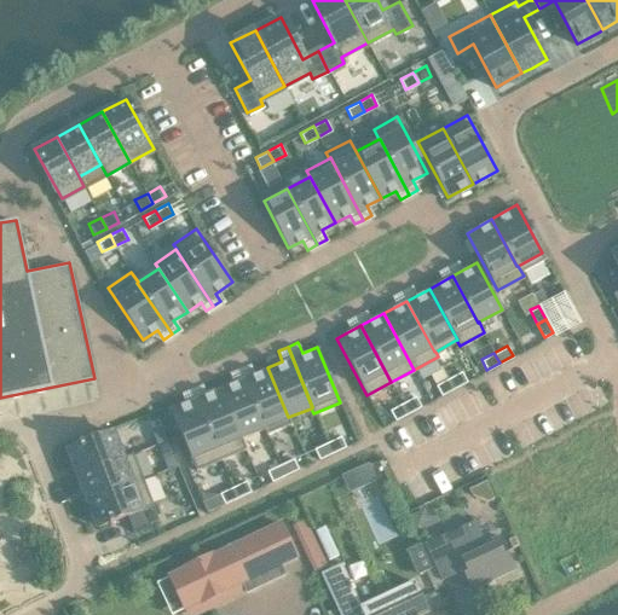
[(288,417),(267,367),(253,373),(249,364),(240,367),(264,428),(288,417)]
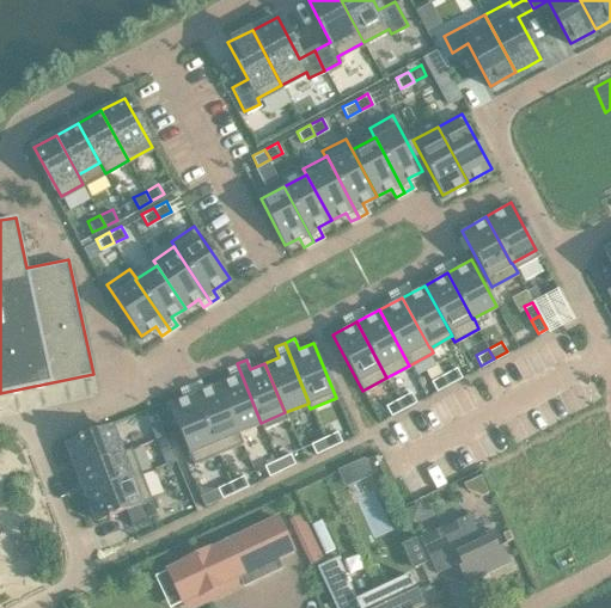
[(231,378),(218,382),(238,431),(240,430),(261,423),(237,363),(226,367),(231,378)]
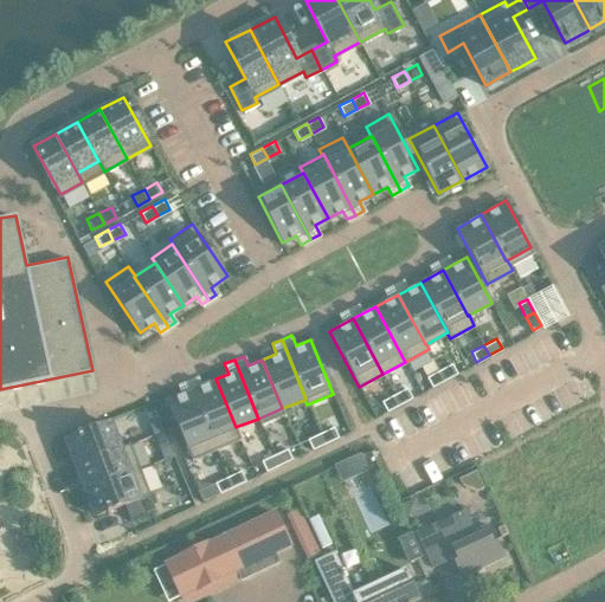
[(451,362),(438,369),(444,380),(456,373),(451,362)]
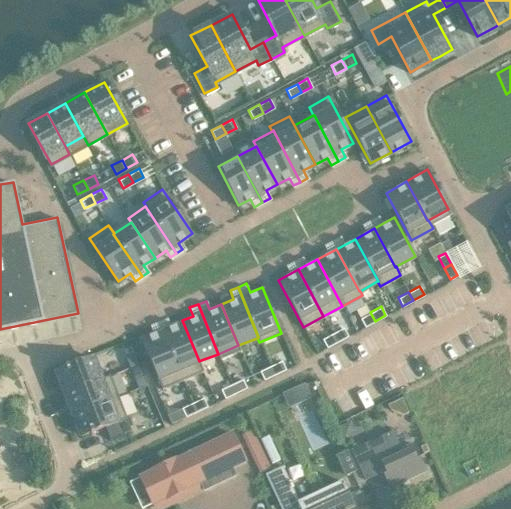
[(370,312),(359,318),(364,326),(375,321),(370,312)]
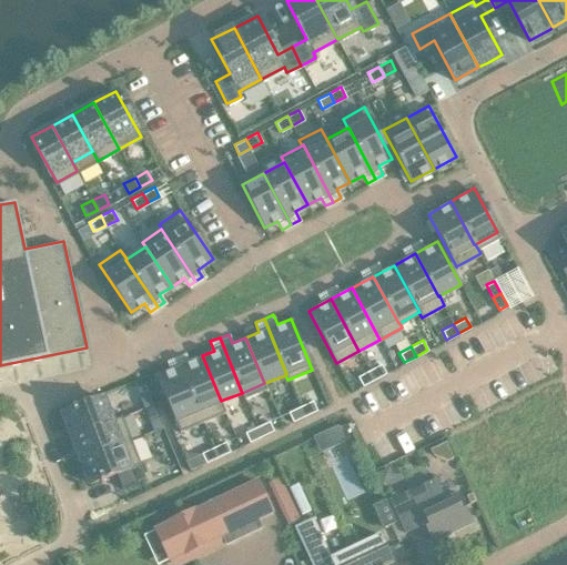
[(221,401),(202,355),(189,361),(185,352),(175,356),(202,421),(228,411),(223,400),(221,401)]
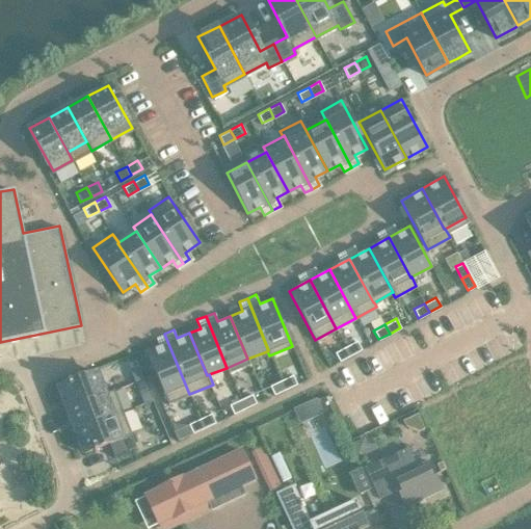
[(189,394),(164,334),(156,337),(159,346),(145,351),(167,403),(189,394)]
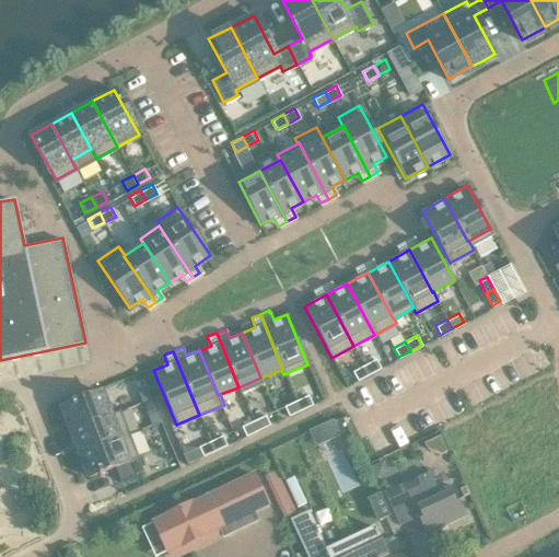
[(363,364),(369,373),(380,368),(375,358),(363,364)]
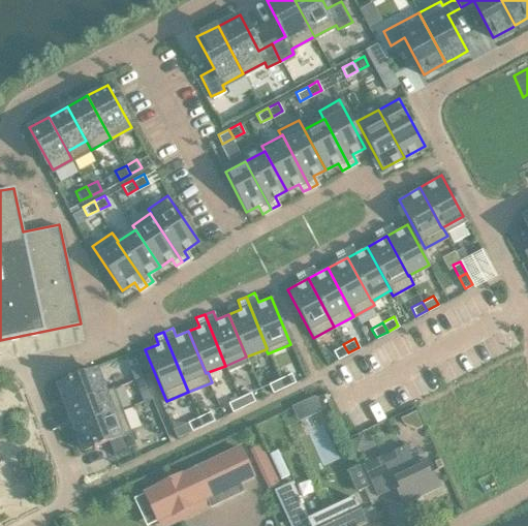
[(343,344),(333,349),(337,359),(348,352),(343,344)]
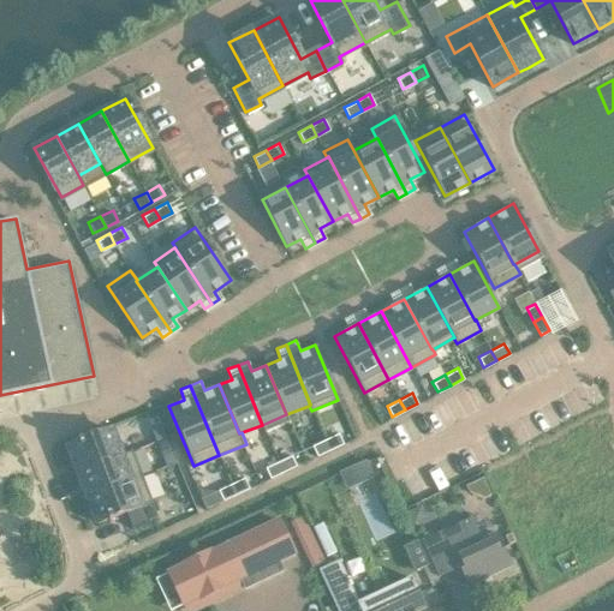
[(155,441),(166,436),(160,423),(149,427),(155,441)]
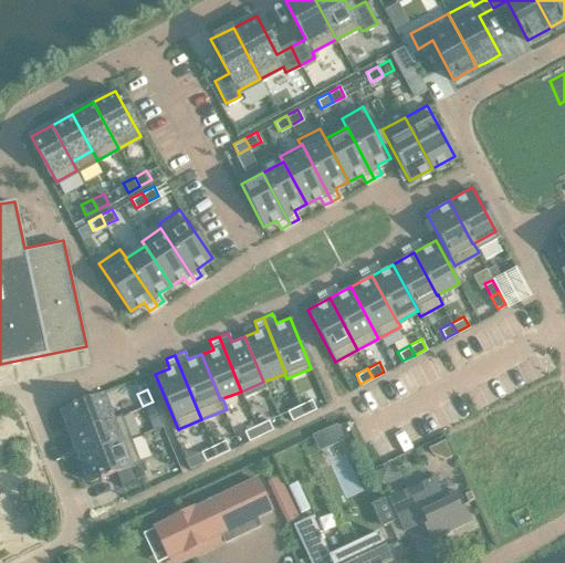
[(112,418),(111,416),(103,394),(62,409),(71,434),(112,418)]
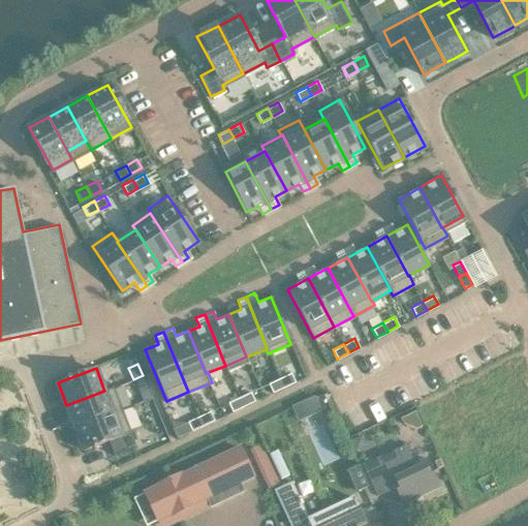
[(283,387),(294,380),(291,372),(279,377),(283,387)]
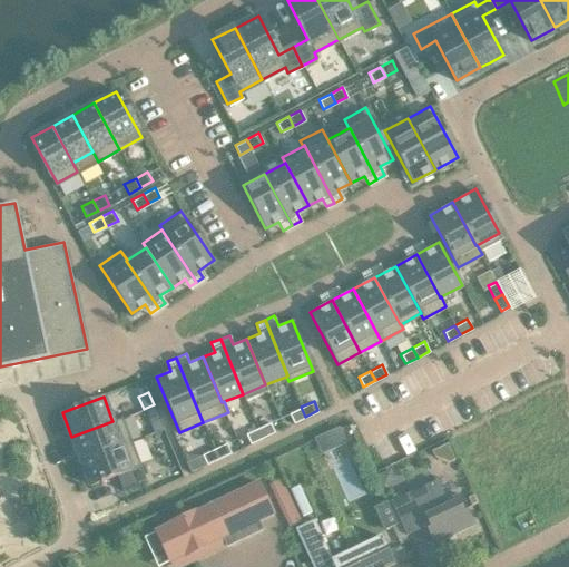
[(144,409),(149,421),(158,417),(154,404),(144,409)]
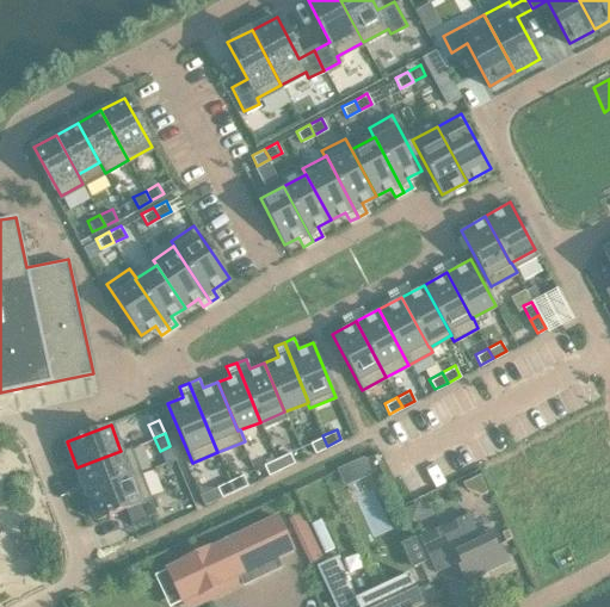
[(322,435),(309,441),(314,452),(327,446),(322,435)]
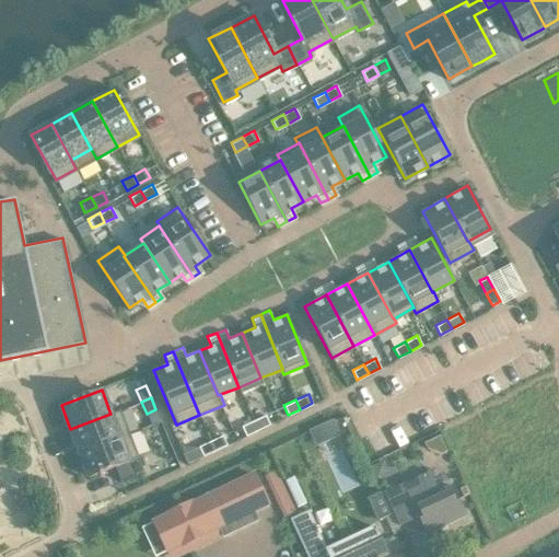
[(70,429),(79,451),(129,432),(120,408),(109,412),(111,414),(70,429)]
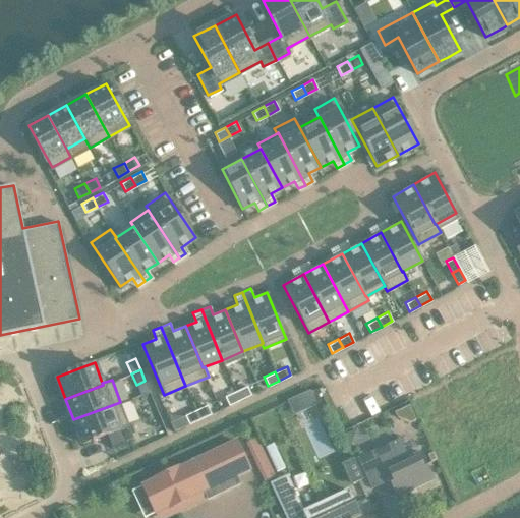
[(235,391),(239,399),(250,394),(246,385),(235,391)]
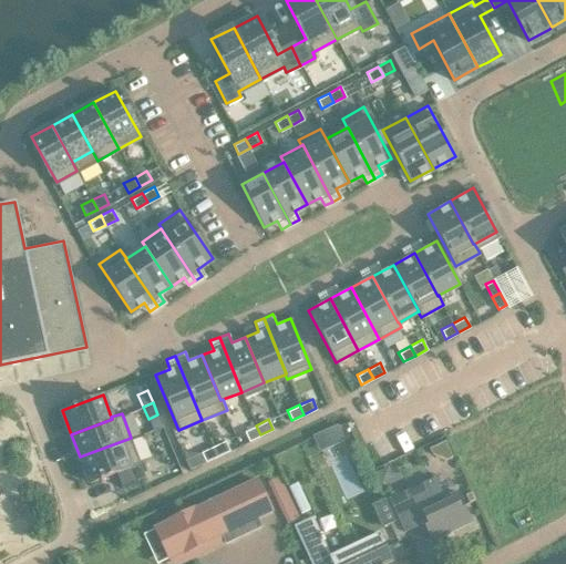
[(340,420),(316,429),(328,463),(336,461),(347,492),(362,486),(351,455),(353,454),(340,420)]
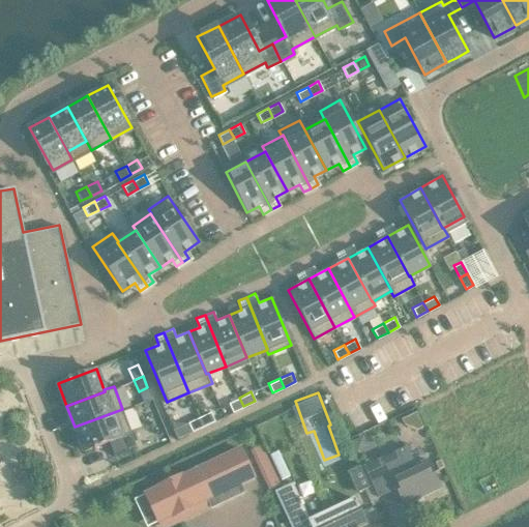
[(239,398),(228,403),(232,412),(243,406),(239,398)]
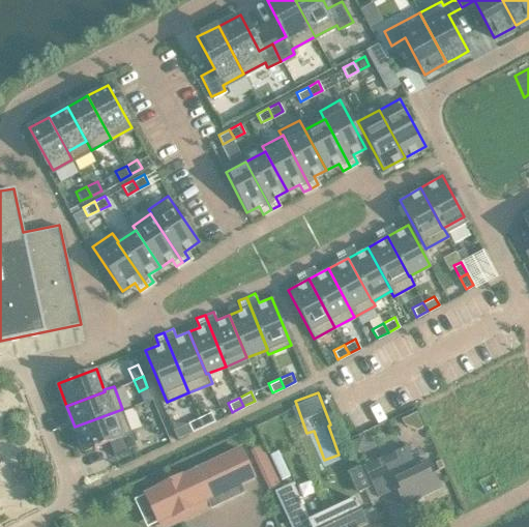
[(410,426),(422,419),(417,408),(405,414),(410,426)]
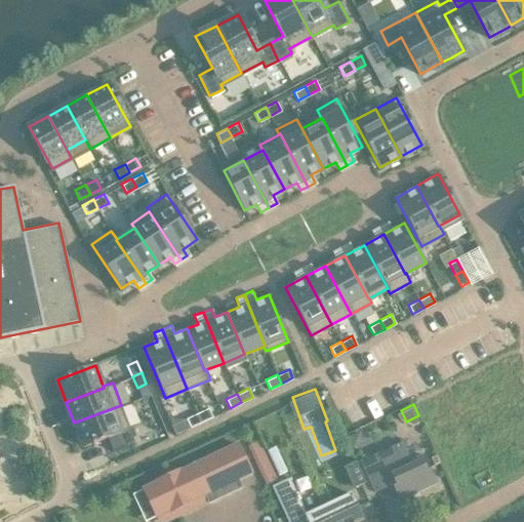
[(74,423),(82,446),(120,433),(124,445),(134,441),(121,405),(74,423)]
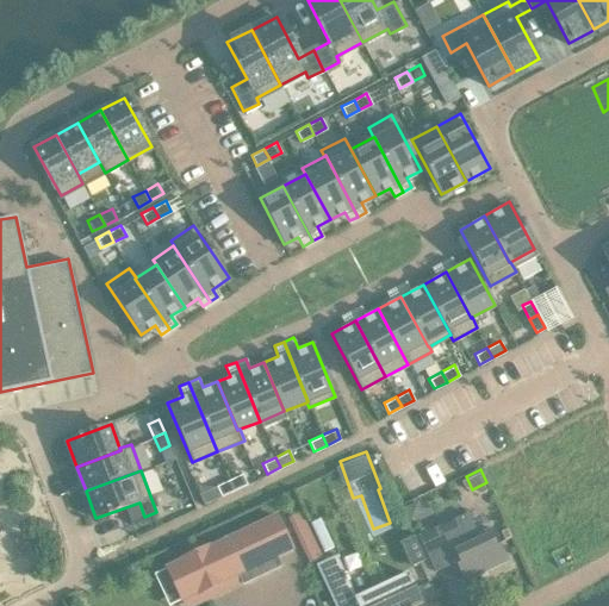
[(234,489),(247,483),(242,472),(229,479),(234,489)]
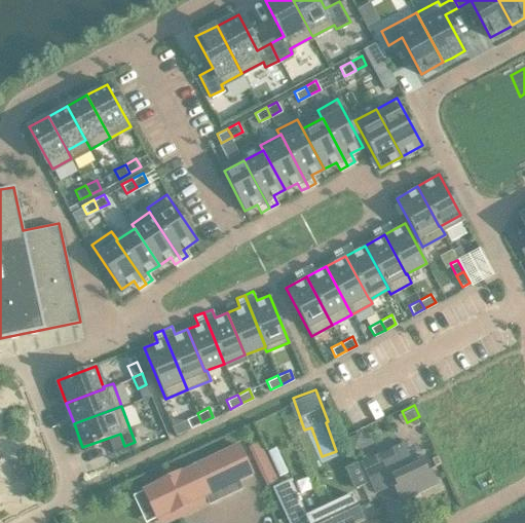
[(197,413),(186,418),(190,427),(201,422),(197,413)]
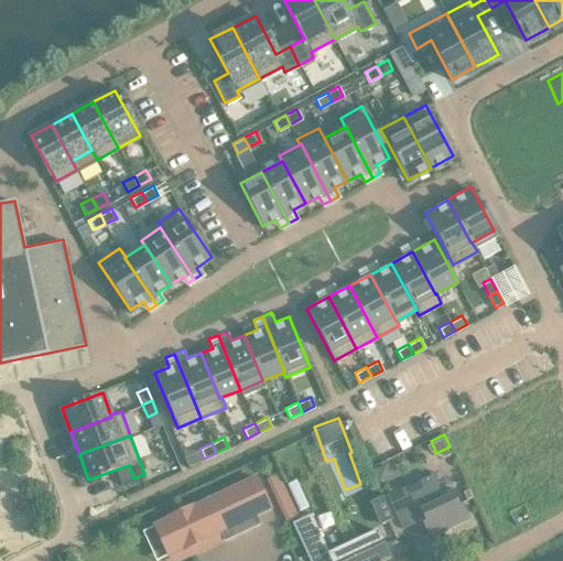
[(385,460),(372,465),(378,479),(391,474),(385,460)]
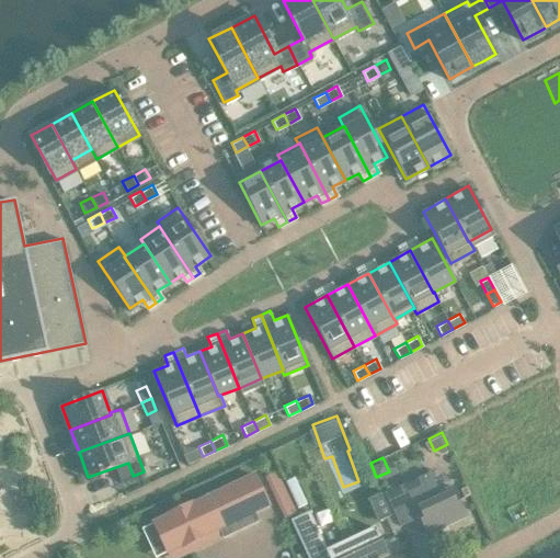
[(281,466),(269,469),(278,499),(289,496),(281,466)]
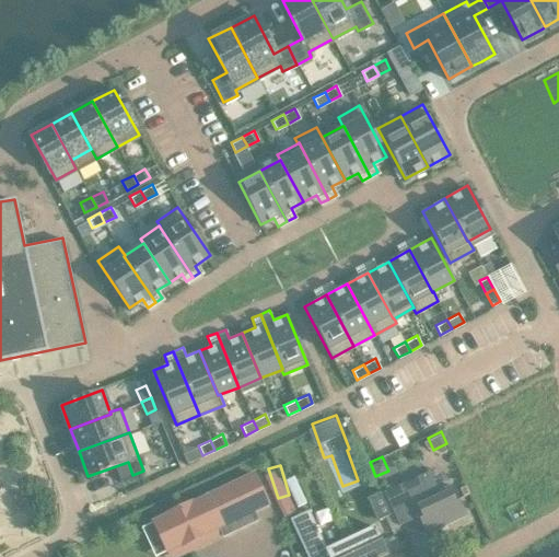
[(382,490),(383,492),(369,498),(379,518),(392,512),(397,523),(398,524),(418,515),(426,531),(464,513),(449,483),(437,488),(427,468),(382,490)]
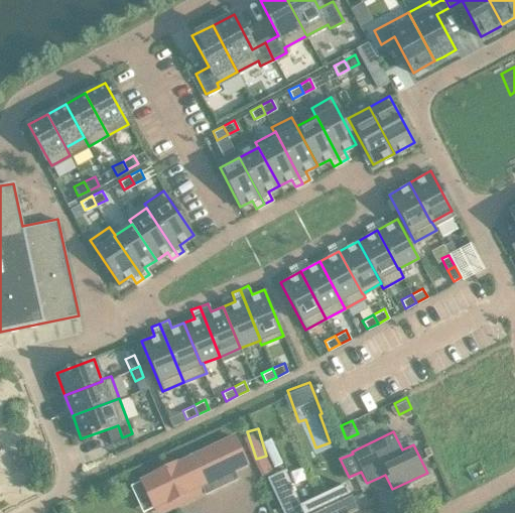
[(188,456),(140,479),(153,507),(202,484),(205,490),(205,492),(236,477),(232,470),(246,463),(233,434),(188,456)]
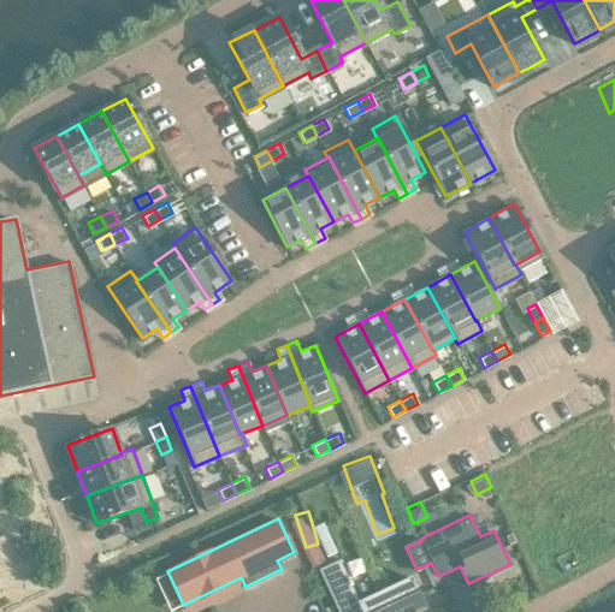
[(502,528),(508,542),(516,539),(510,524),(502,528)]
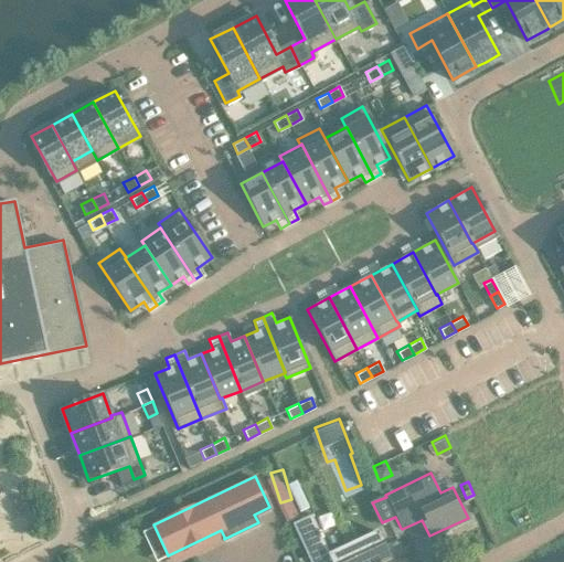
[(373,561),(387,555),(382,543),(383,542),(381,538),(380,539),(375,529),(327,551),(319,534),(321,534),(318,528),(317,529),(309,513),(311,512),(310,511),(290,521),(309,561),(373,561)]
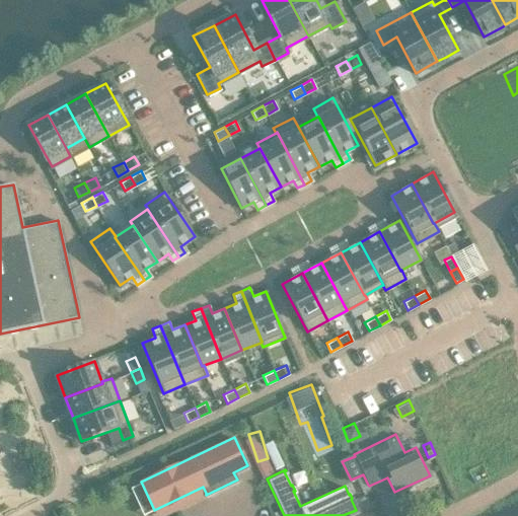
[(274,515),(281,513),(278,506),(271,510),(273,515),(274,515)]
